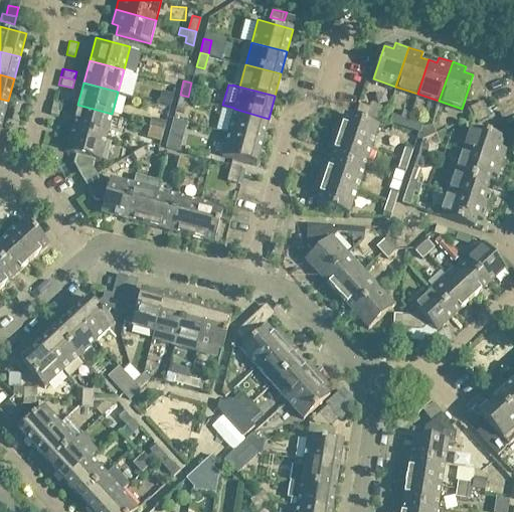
[(170,106),(174,92),(164,89),(160,103),(170,106)]
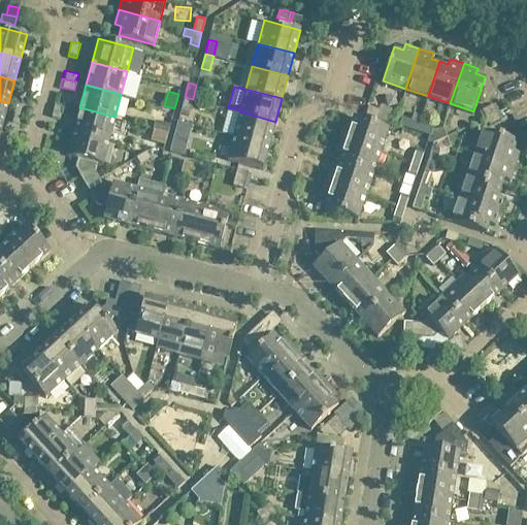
[(189,113),(193,99),(185,97),(180,111),(189,113)]
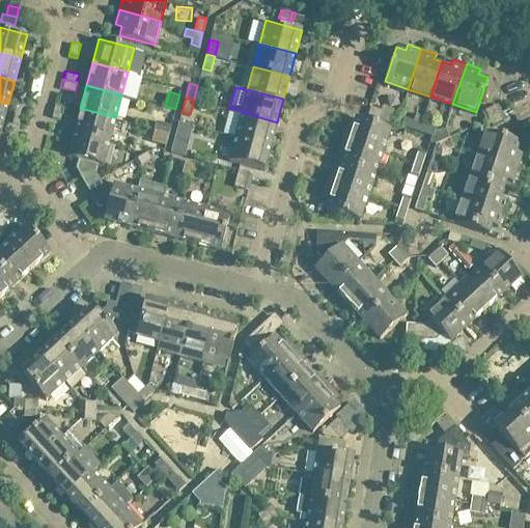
[(60,118),(64,104),(56,102),(52,115),(60,118)]
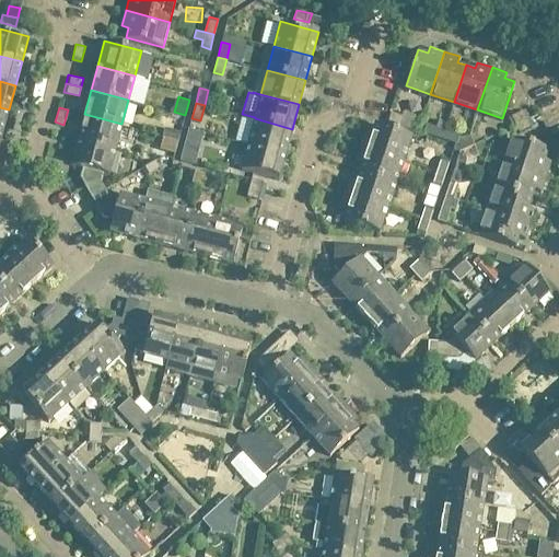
[(515,123),(530,116),(525,107),(511,115),(515,123)]
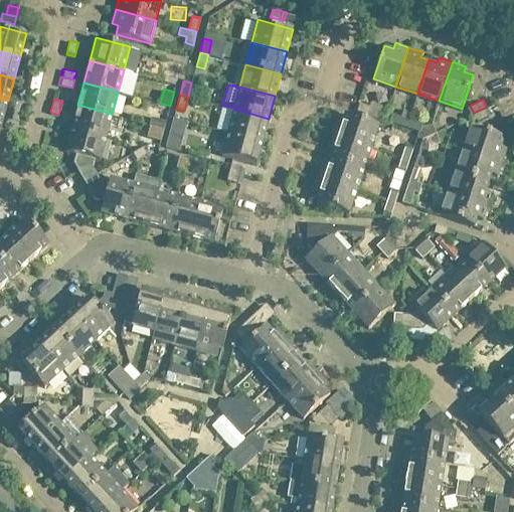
[(368,113),(371,106),(357,101),(354,109),(368,113)]
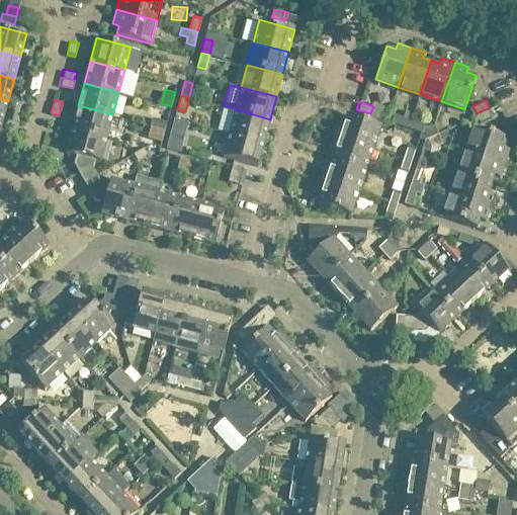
[(107,137),(112,114),(78,105),(72,127),(107,137)]
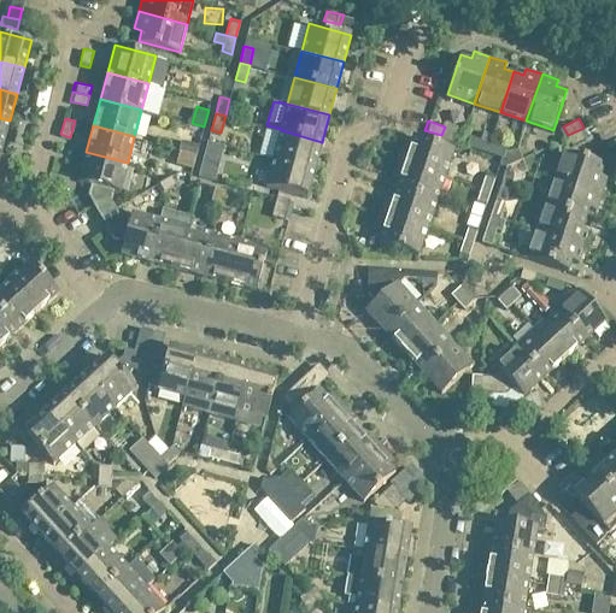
[(587,136),(584,128),(568,135),(572,143),(587,136)]
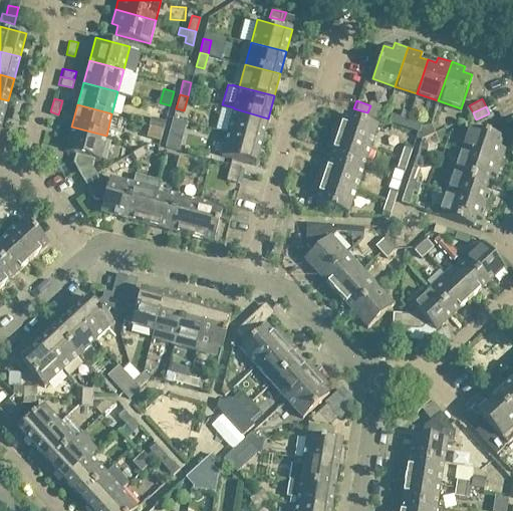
[(262,141),(268,118),(234,108),(228,131),(262,141)]
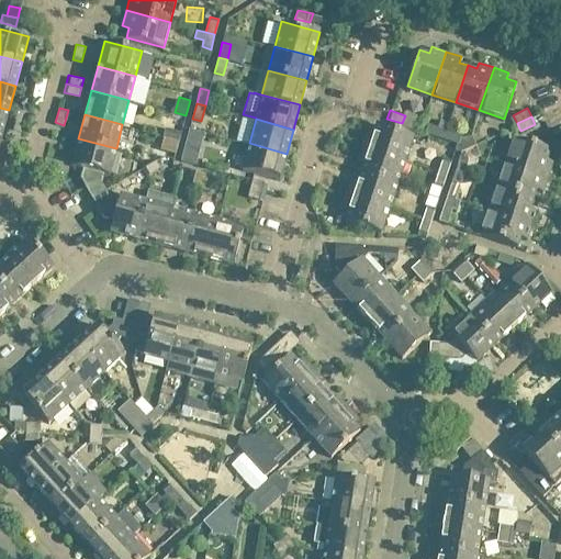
[(405,159),(414,134),(377,122),(373,132),(368,130),(362,144),(405,159)]
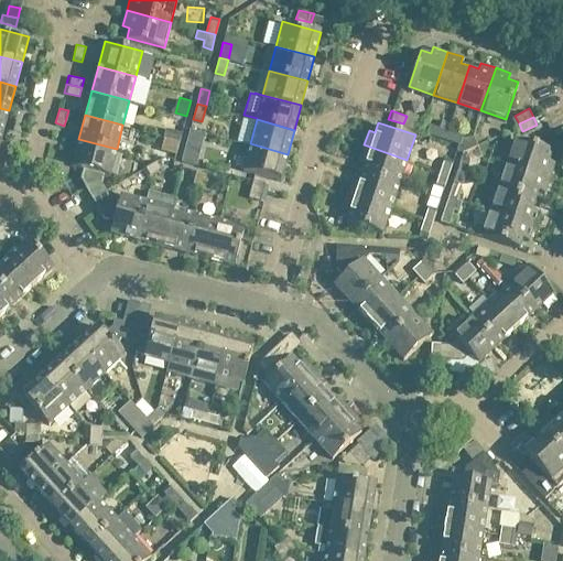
[(446,139),(450,130),(433,125),(431,133),(446,139)]
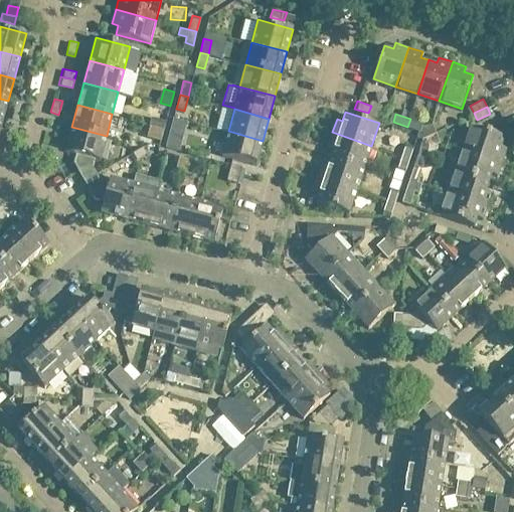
[(419,131),(422,123),(410,119),(407,127),(419,131)]
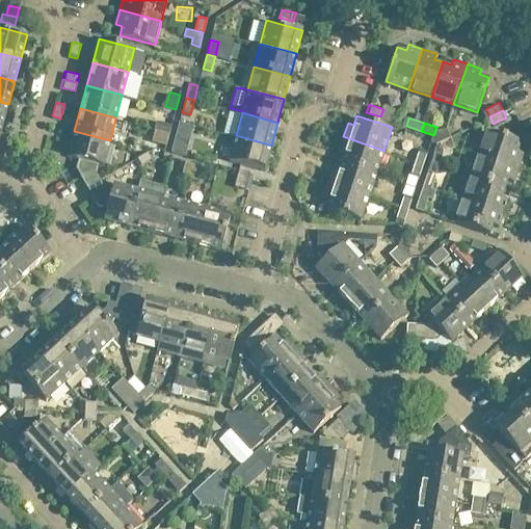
[(518,150),(521,140),(485,129),(477,152),(519,166),(523,152),(518,150)]
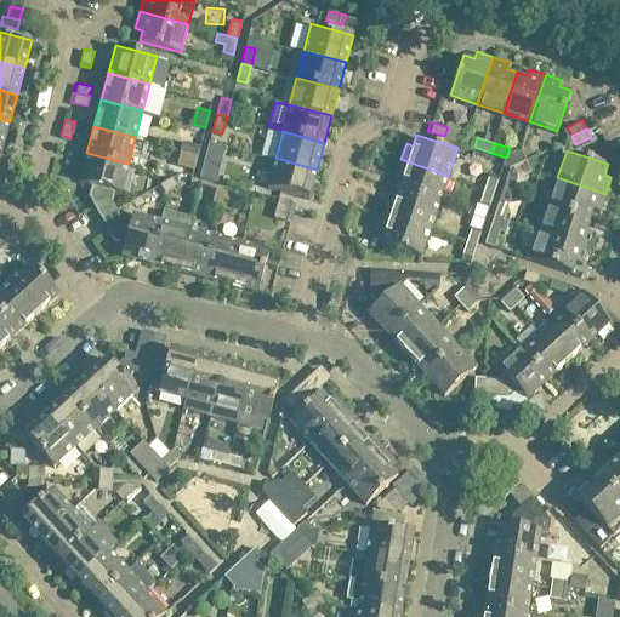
[(120,192),(129,164),(86,153),(79,181),(92,184),(89,195),(101,217),(117,207),(112,200),(114,190),(120,192)]
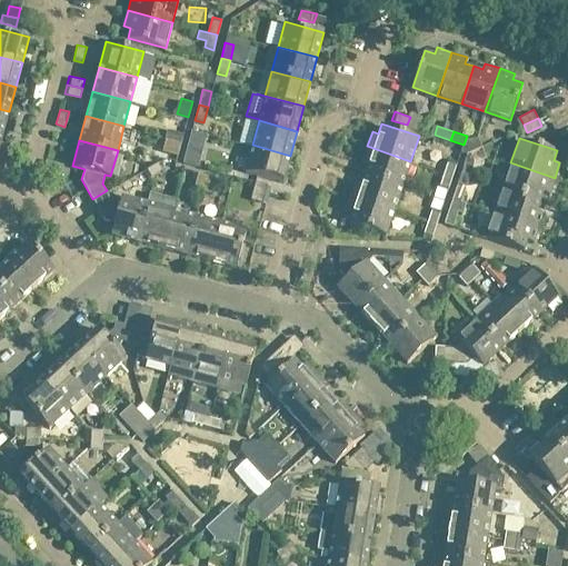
[(284,180),(290,156),(252,145),(246,170),(284,180)]
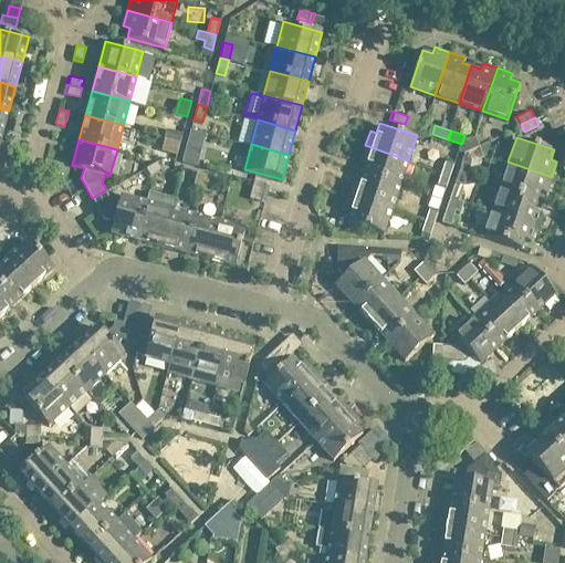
[(400,185),(408,160),(365,145),(359,160),(366,163),(363,171),(400,185)]
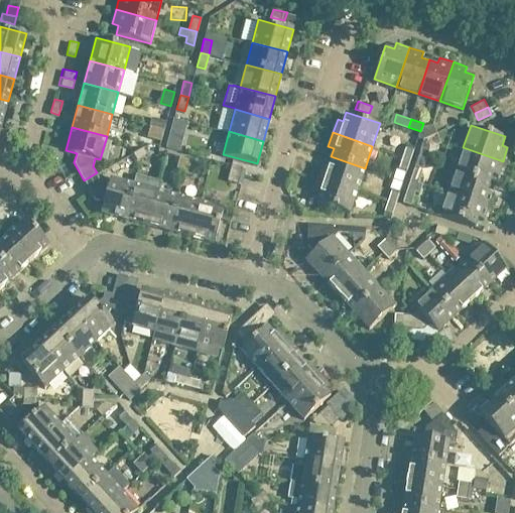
[(168,136),(166,145),(179,149),(182,139),(168,136)]
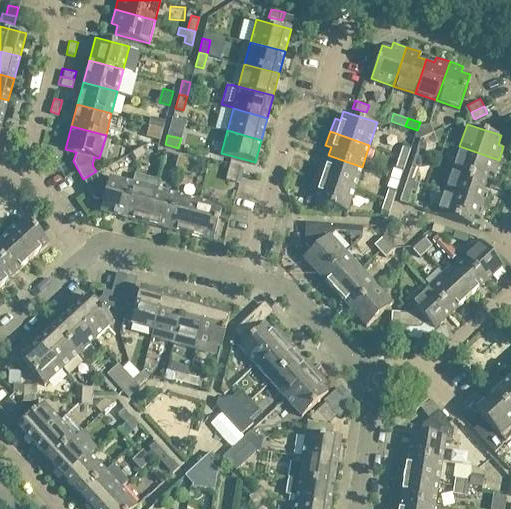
[(407,158),(412,144),(404,142),(399,155),(407,158)]
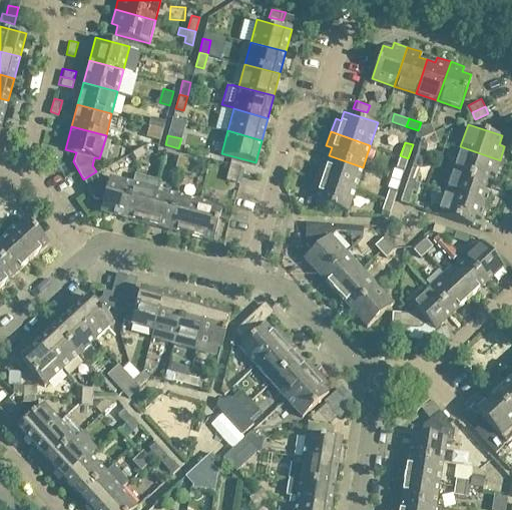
[(423,158),(428,145),(420,142),(415,155),(423,158)]
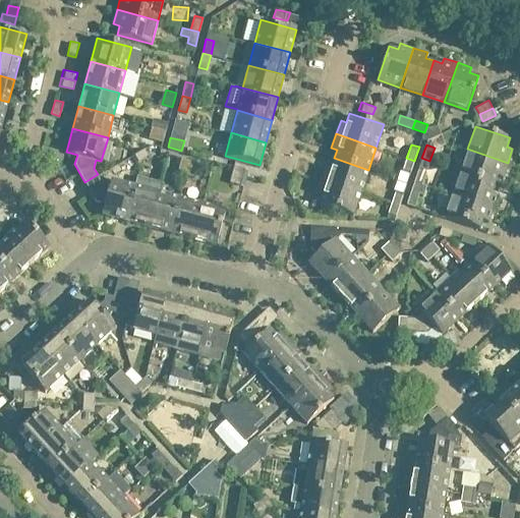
[(149,155),(145,148),(132,155),(136,162),(149,155)]
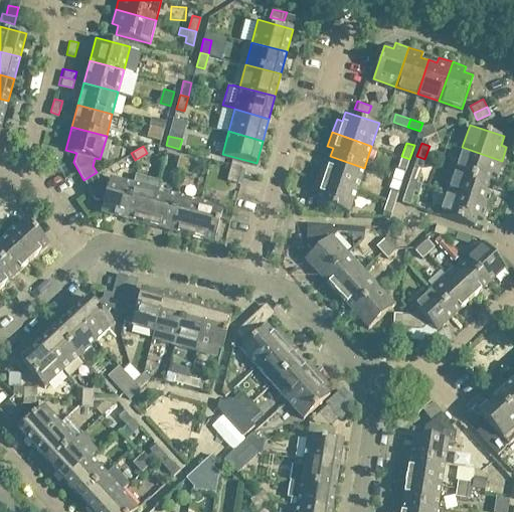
[(497,174),(502,161),(462,147),(455,169),(489,180),(491,172),(497,174)]
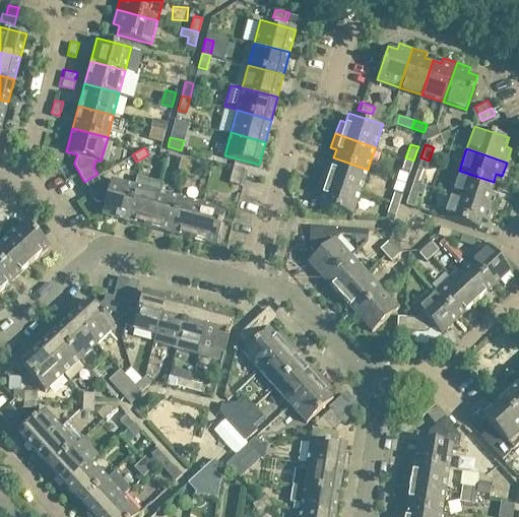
[(186,173),(189,158),(181,156),(178,171),(186,173)]
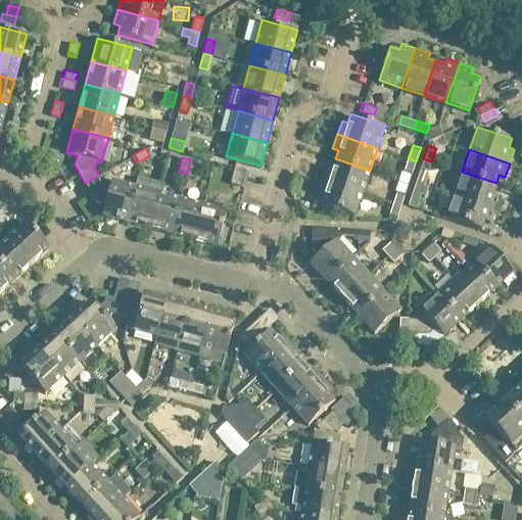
[(363,192),(370,171),(335,158),(333,167),(327,164),(322,179),(363,192)]
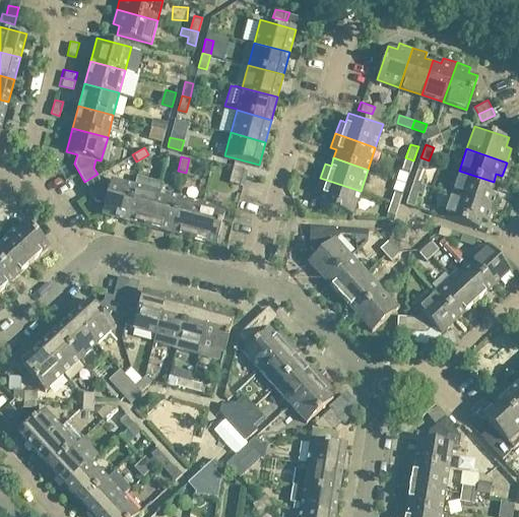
[(409,174),(413,160),(405,157),(401,172),(409,174)]
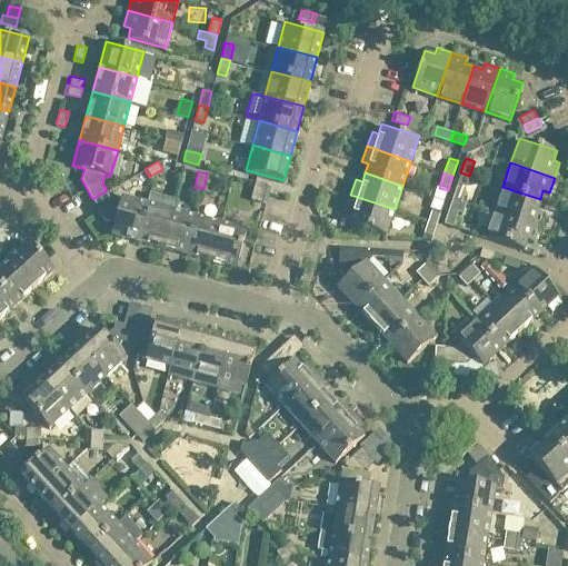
[(456,188),(452,197),(461,200),(469,176),(460,172),(456,188)]
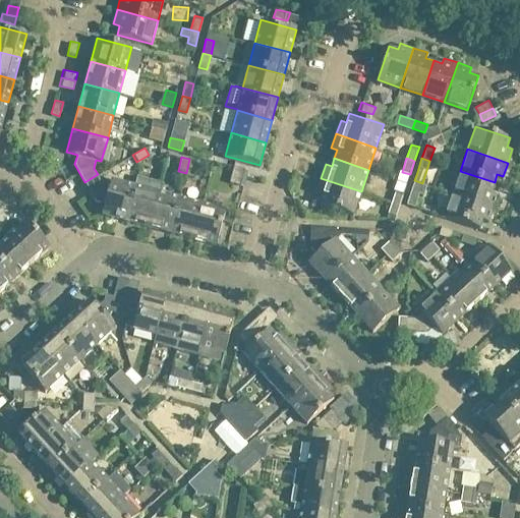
[(194,175),(197,162),(189,159),(186,173),(194,175)]
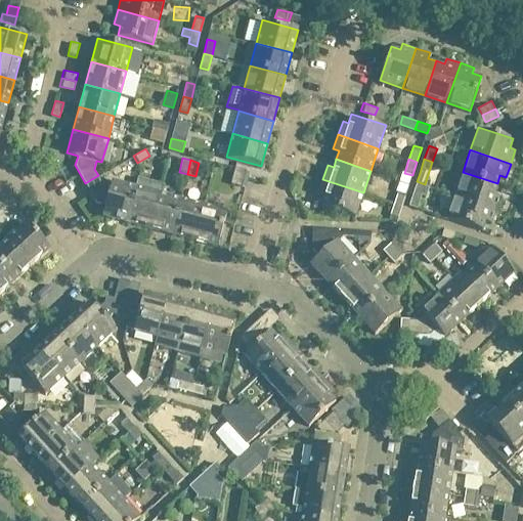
[(248,178),(250,170),(235,166),(233,174),(248,178)]
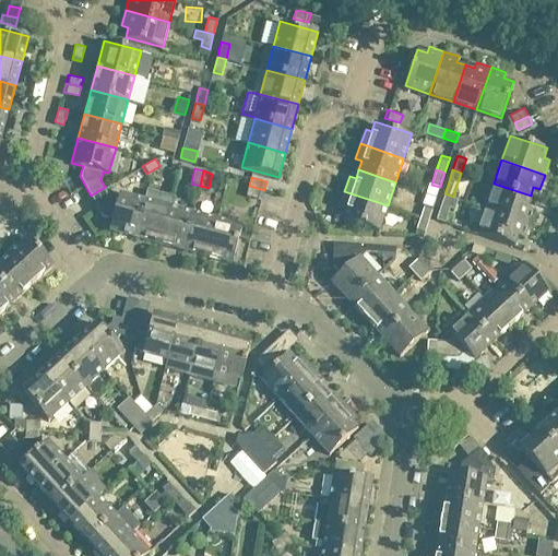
[(527,205),(531,196),(494,184),(486,208),(529,222),(534,208),(527,205)]
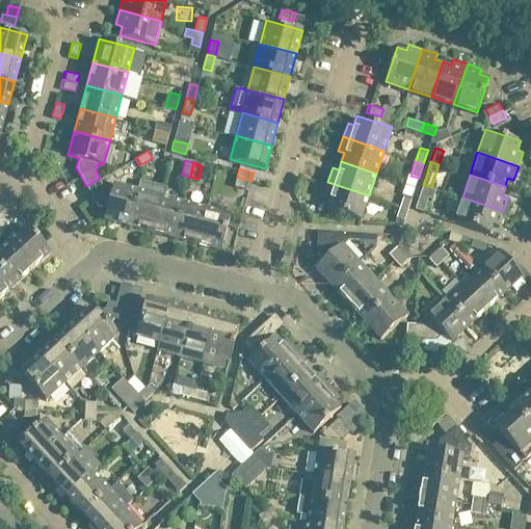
[(249,189),(251,181),(237,177),(235,185),(249,189)]
